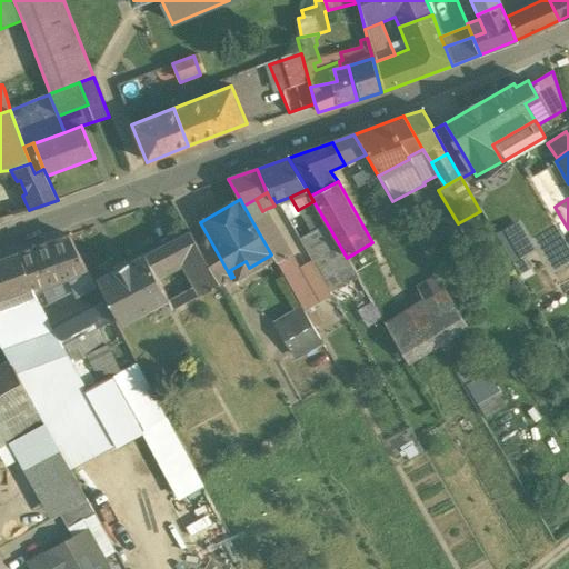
[(266,209),(262,211),(256,199),(243,206),(271,255),(275,260),(290,250),(266,209)]
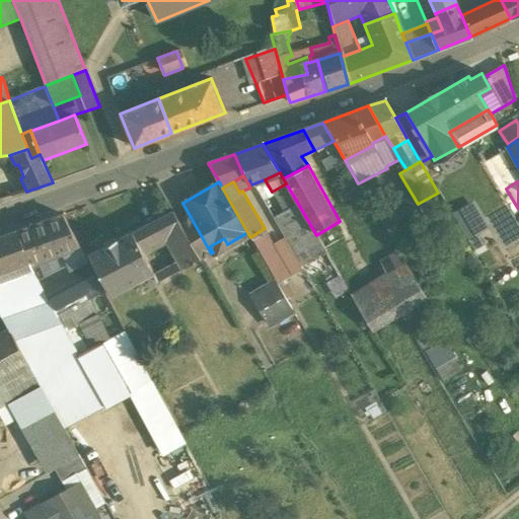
[(272,192),(284,212),(298,204),(286,183),(272,192)]
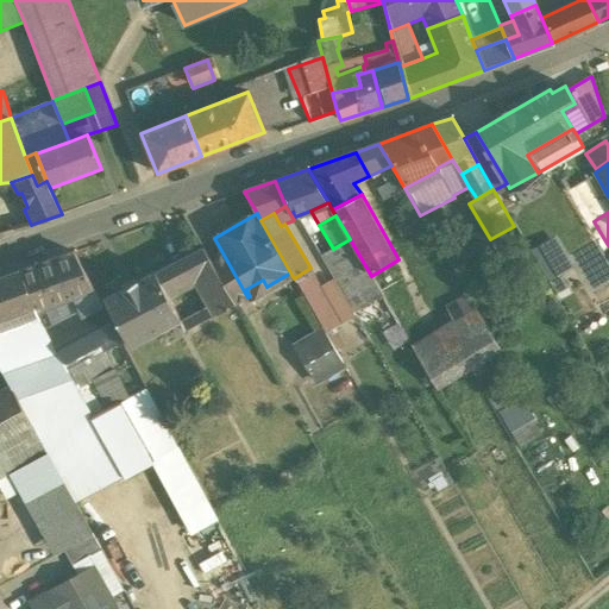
[(371,276),(350,239),(333,249),(321,256),(355,313),(383,296),(371,276)]
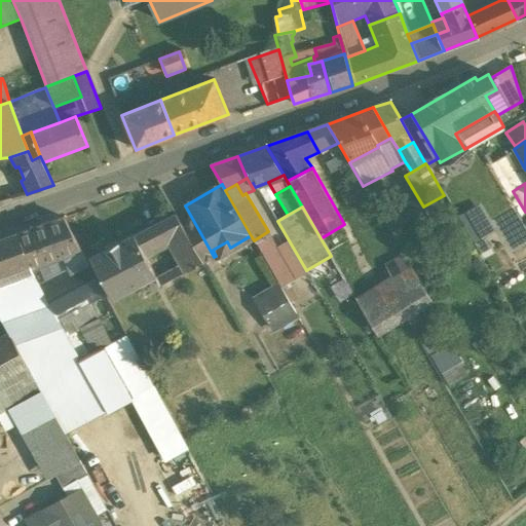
[(474,209),(458,217),(470,236),(485,228),(474,209)]
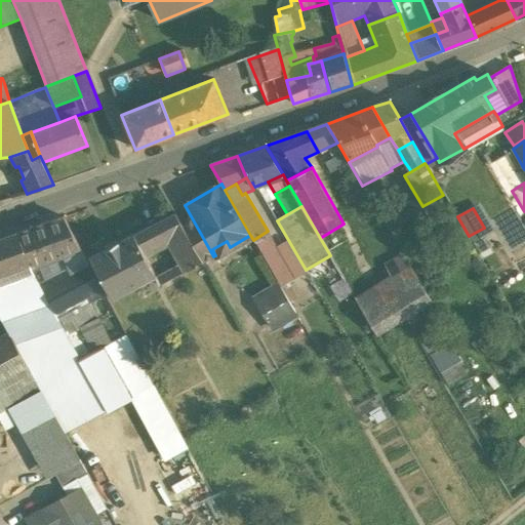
[(175,214),(133,236),(145,259),(168,248),(182,273),(202,263),(175,214)]
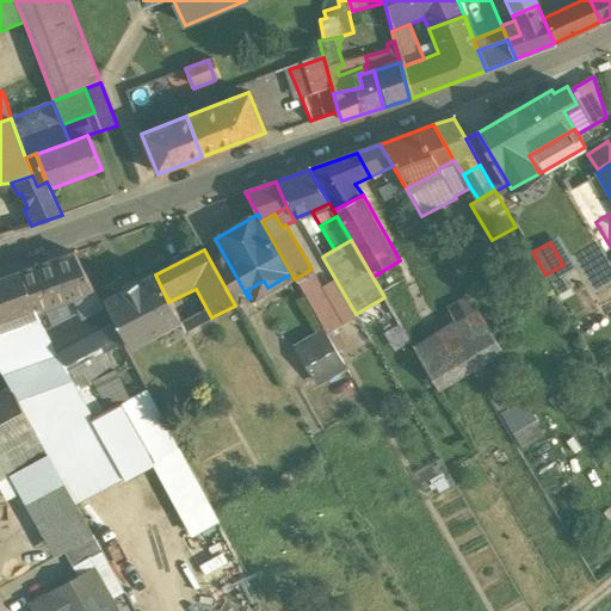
[(74,253),(20,272),(22,275),(36,308),(39,315),(96,292),(74,253)]
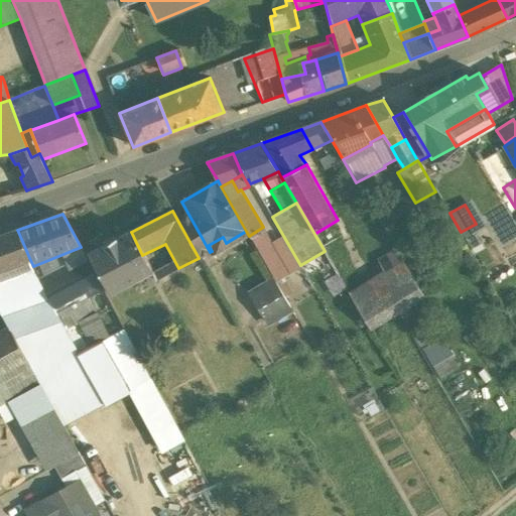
[(275,226),(265,231),(290,275),(301,269),(275,226)]
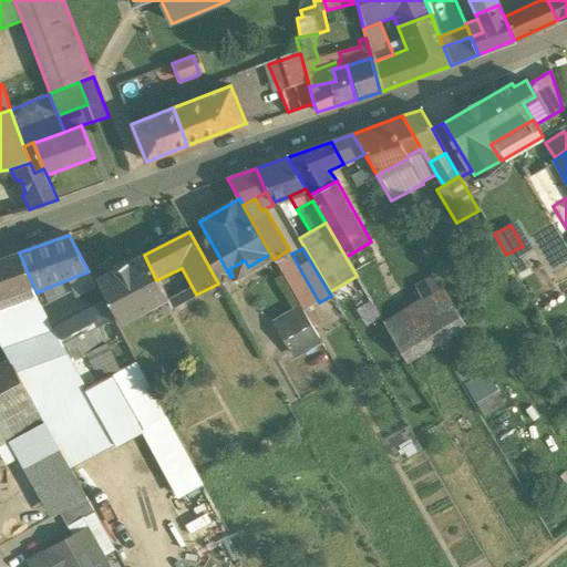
[(289,249),(274,259),(303,311),(319,302),(291,254),(289,249)]
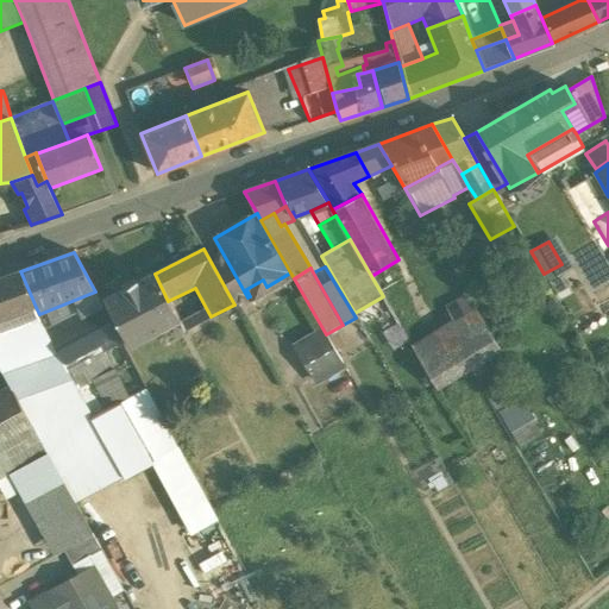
[(22,274),(20,271),(0,277),(0,334),(42,320),(39,314),(36,307),(22,274)]
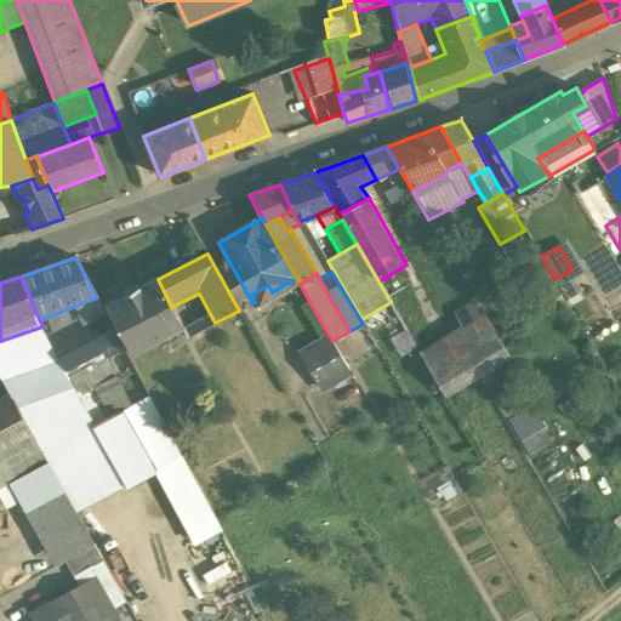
[(138,286),(124,295),(124,296),(106,306),(132,354),(181,328),(171,307),(158,279),(157,278),(140,288),(138,286)]
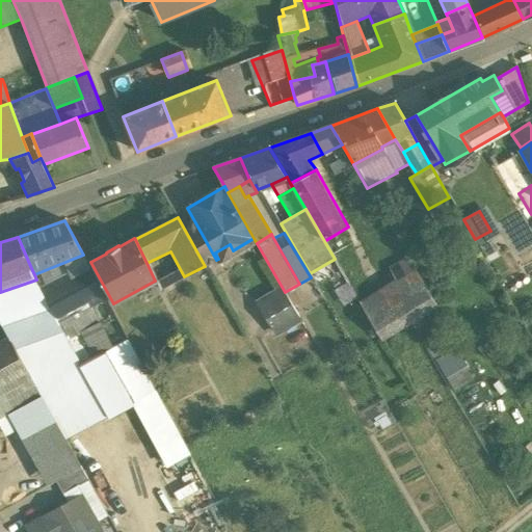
[(83,255),(34,274),(36,280),(46,296),(90,269),(83,255)]
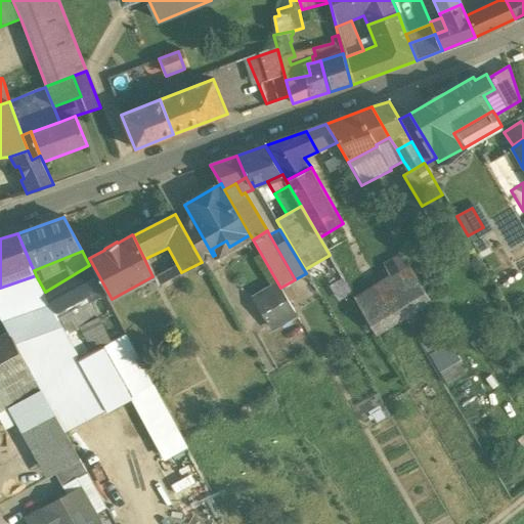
[(413,335),(440,319),(430,301),(403,257),(349,289),(379,338),(405,320),(413,335)]
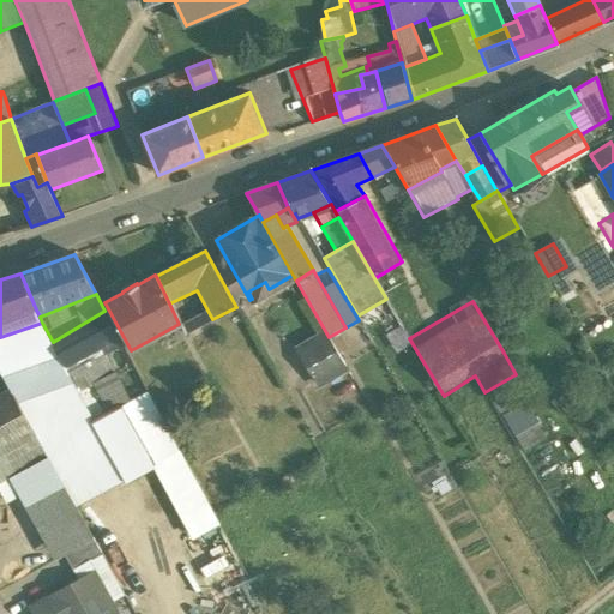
[(104,311),(53,342),(67,372),(106,354),(124,345),(104,311)]
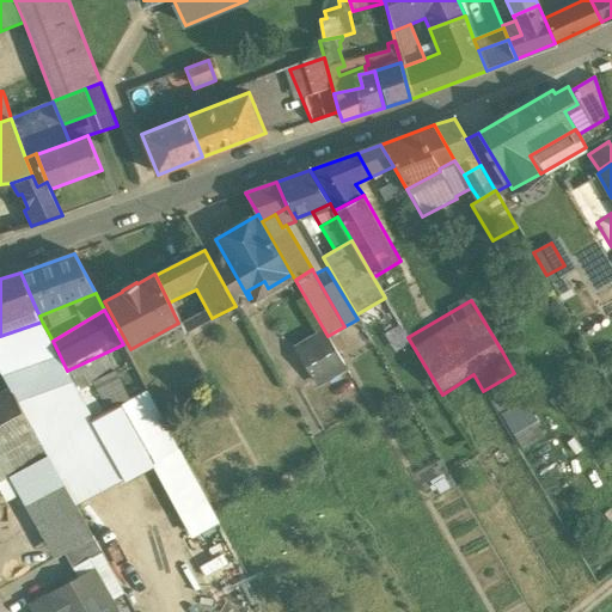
[(53,341),(42,322),(0,336),(0,366),(4,374),(13,392),(47,452),(75,507),(124,479),(92,421),(67,371),(53,341)]
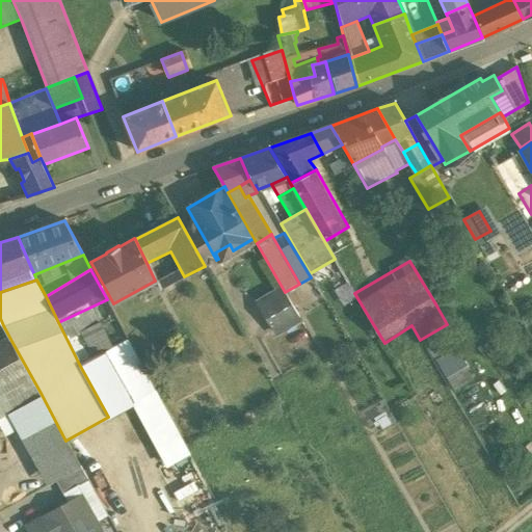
[(299,318),(284,291),(259,306),(274,333),(299,318)]
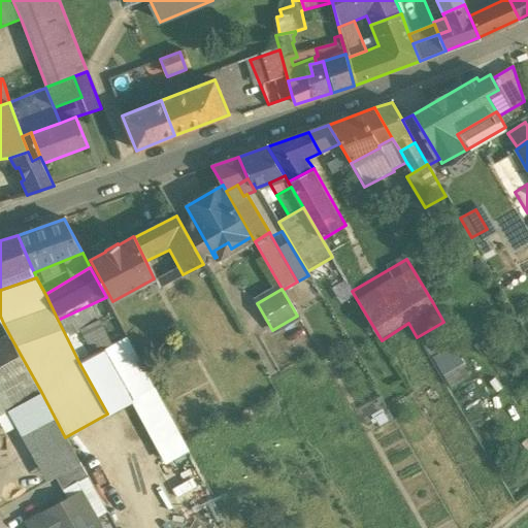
[(91,304),(58,320),(79,363),(113,347),(91,304)]
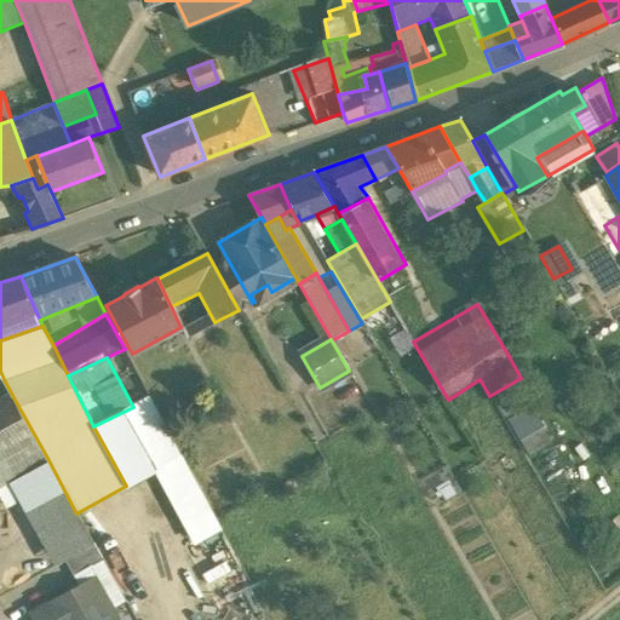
[(0,403),(13,397),(4,379),(0,382),(0,403)]
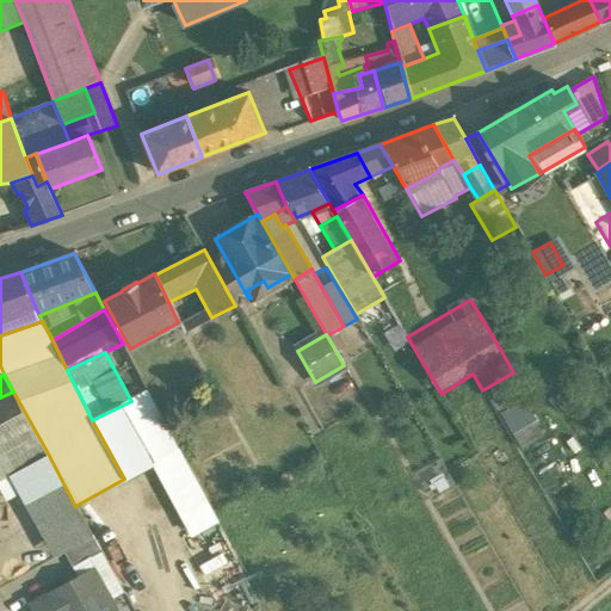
[(0,479),(8,475),(47,451),(13,392),(0,397),(0,479)]
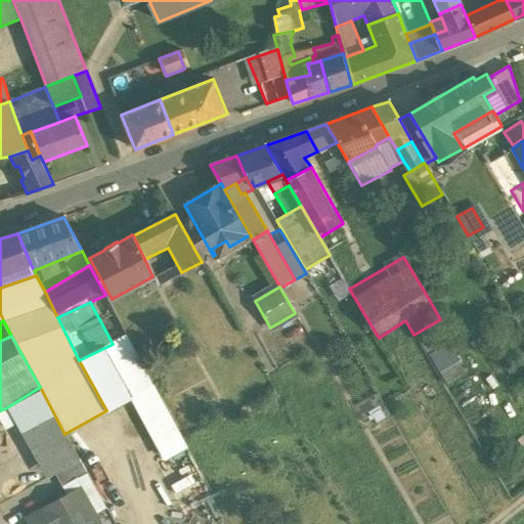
[(113,344),(79,360),(106,410),(142,391),(153,386),(126,336),(113,344)]
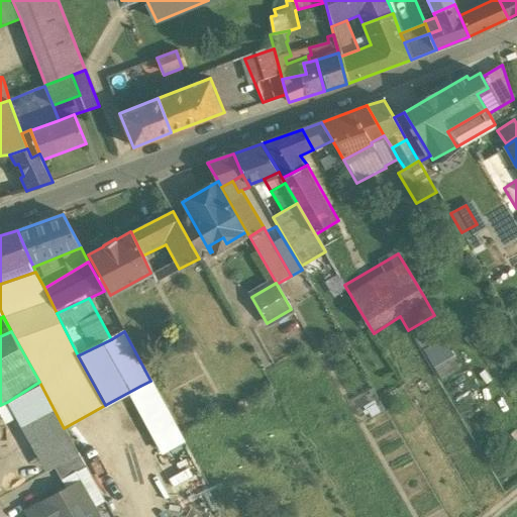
[(434,364),(452,354),(443,337),(425,346),(434,364)]
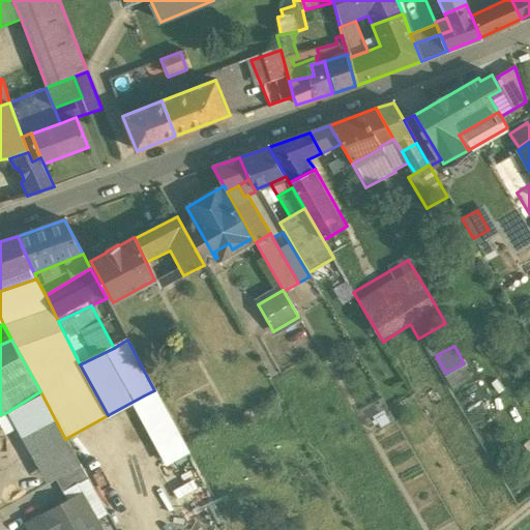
[(154,390),(144,395),(149,405),(159,399),(154,390)]
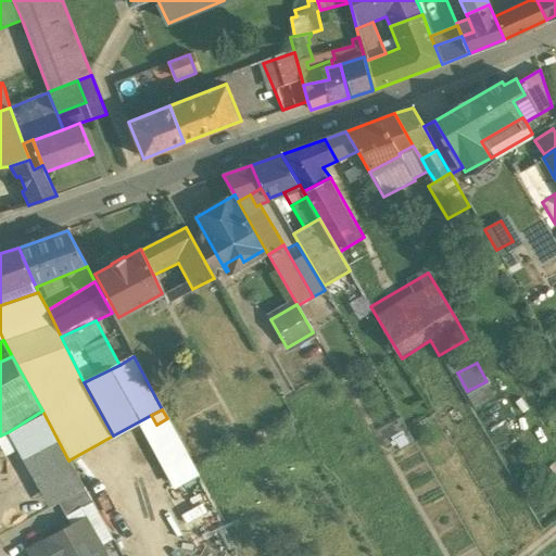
[(167,418),(156,425),(149,429),(174,477),(192,467),(167,418)]
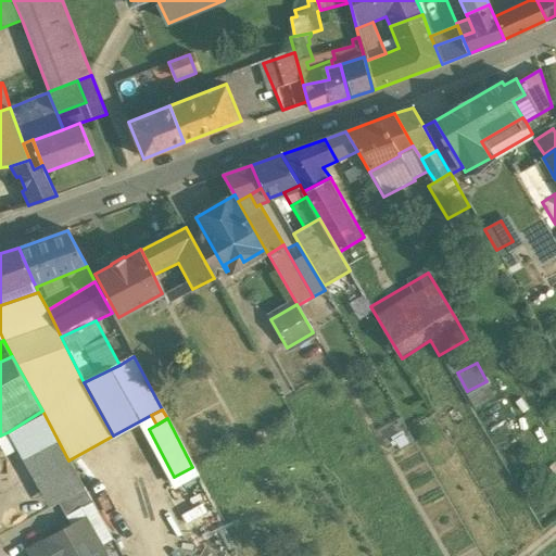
[(84,487),(58,502),(66,516),(91,501),(84,487)]
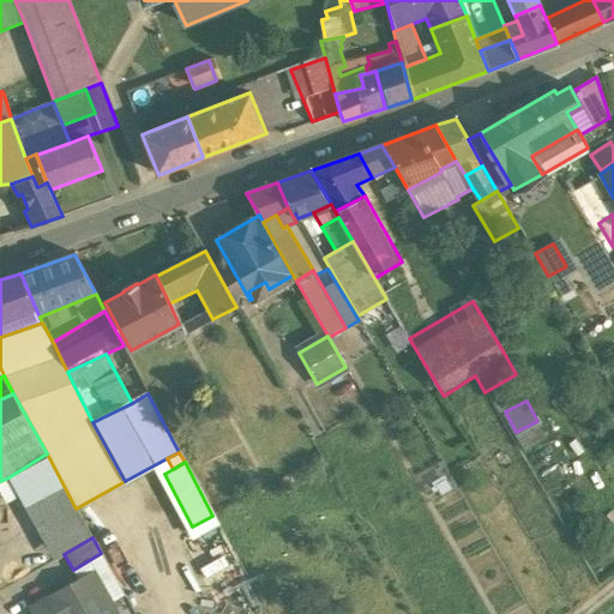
[(88,575),(104,605),(110,601),(114,607),(127,600),(107,563),(86,575),(88,575)]
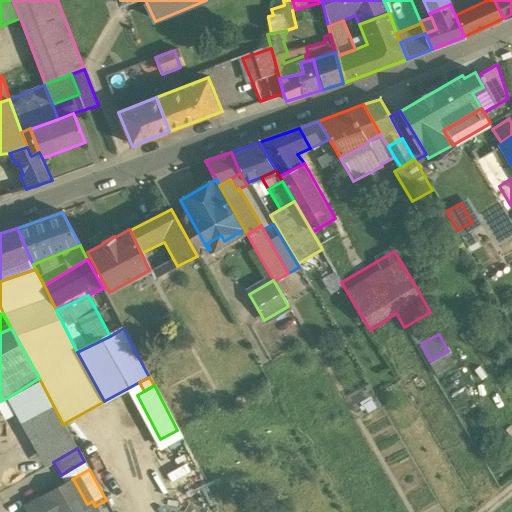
[(73,479),(26,506),(29,511),(98,511),(95,506),(92,501),(87,504),(73,479)]
